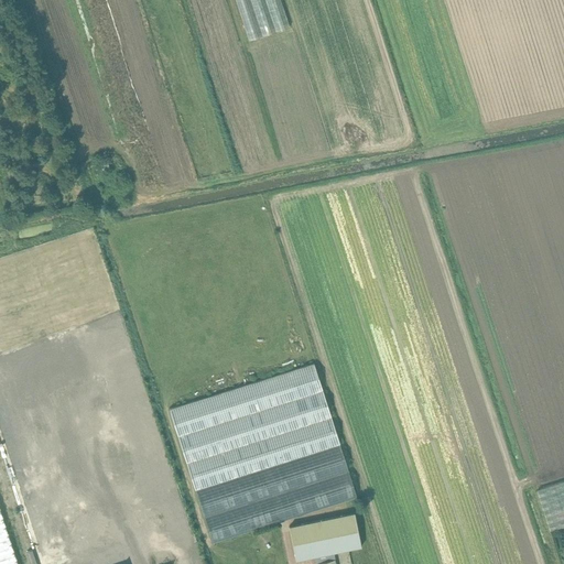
[(292,26),(282,0),(235,0),(249,40),(292,26)]
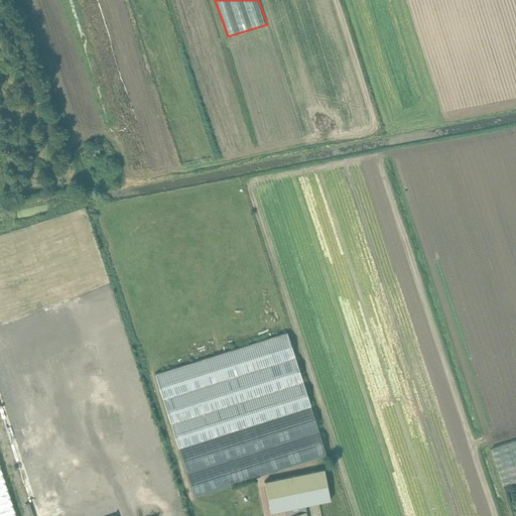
[(195,499),(326,455),(284,333),(152,374),(182,461),(195,499)]
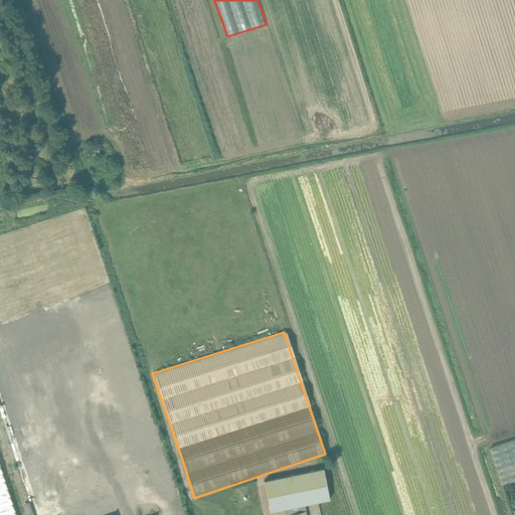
[(514,481),(514,439),(490,448),(502,485),(514,481)]
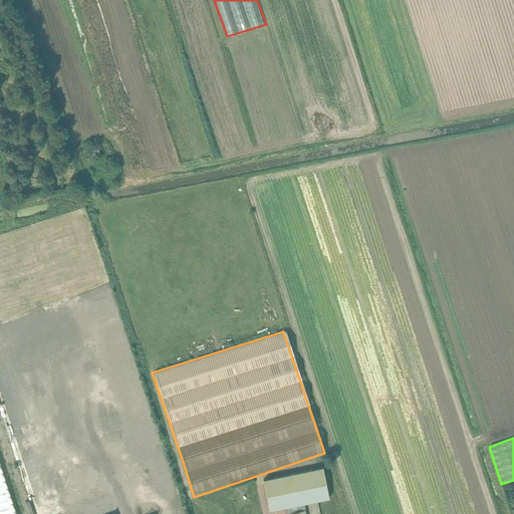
[(0,513),(15,513),(0,466),(0,513)]
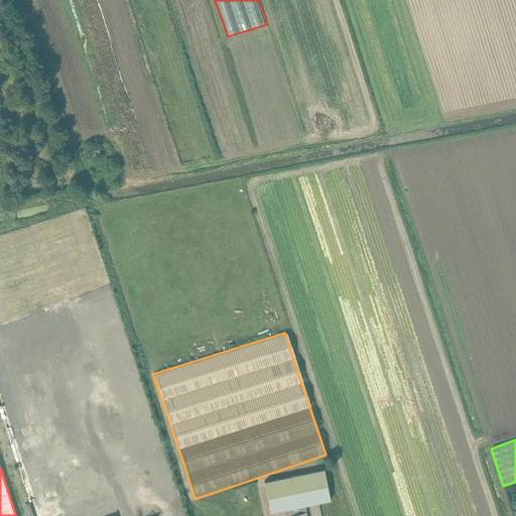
[(324,469),(264,482),(269,509),(270,513),(289,509),(304,506),(331,500),(330,497),(324,469)]
